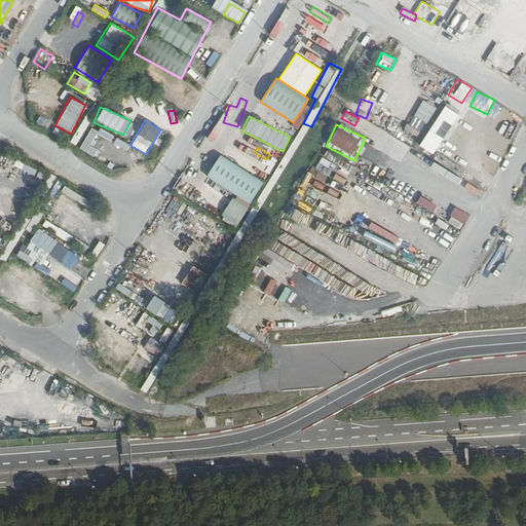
[(314,167),(345,180),(351,164),(322,152),(314,167)]
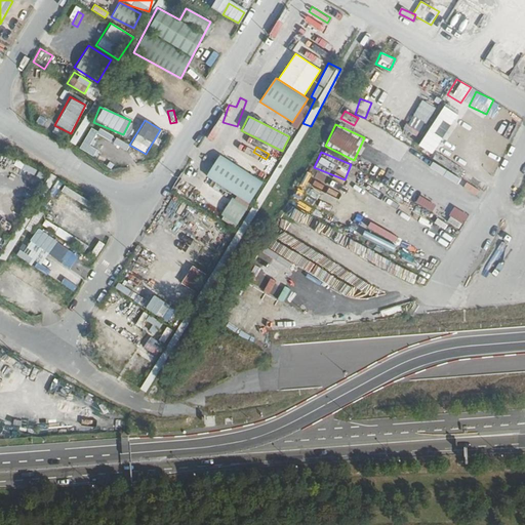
[(435,152),(431,158),(458,175),(462,169),(435,152)]
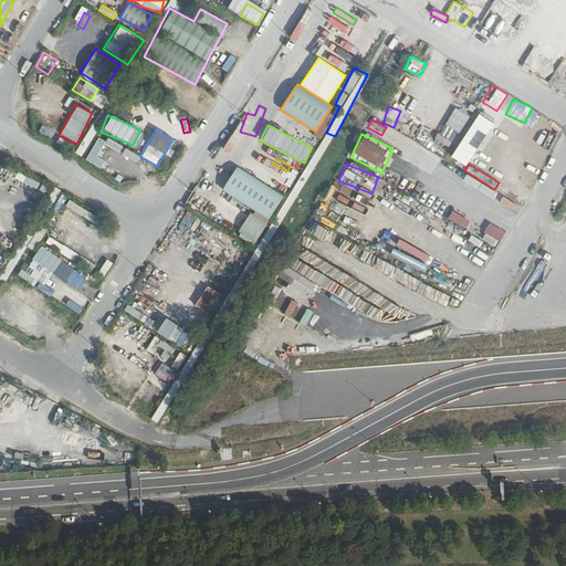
[(238,167),(223,190),(269,219),(283,196),(238,167)]
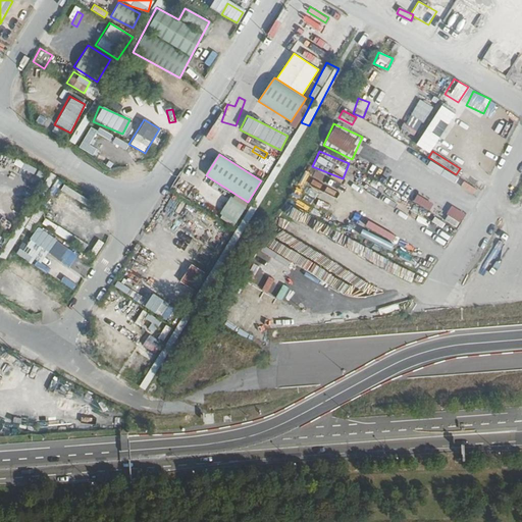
[(270,169),(274,164),(263,157),(259,162),(270,169)]
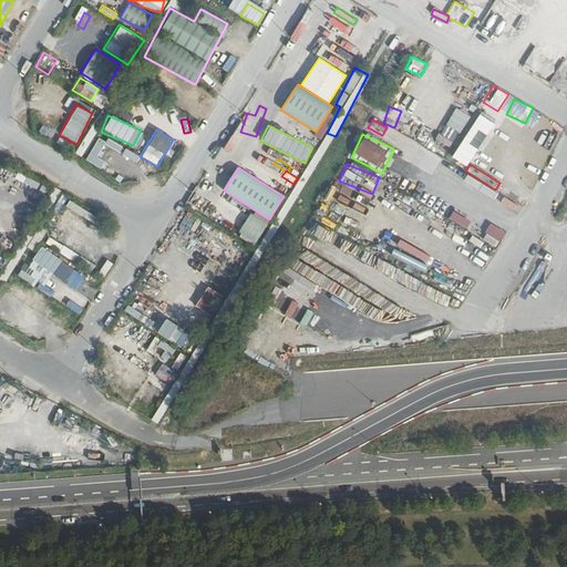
[(18,174),(12,188),(33,196),(38,182),(18,174)]
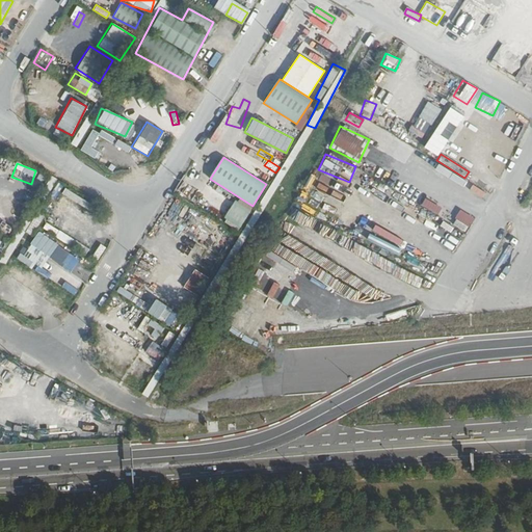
[(322,176),(316,189),(331,196),(338,183),(322,176)]
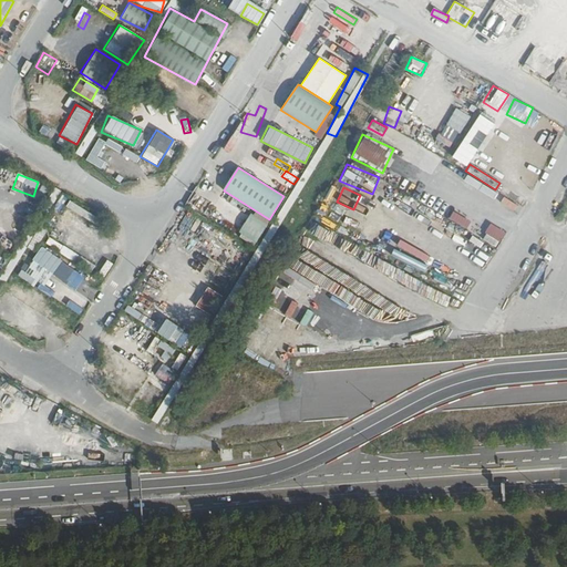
[(197,210),(209,218),(218,205),(206,197),(197,210)]
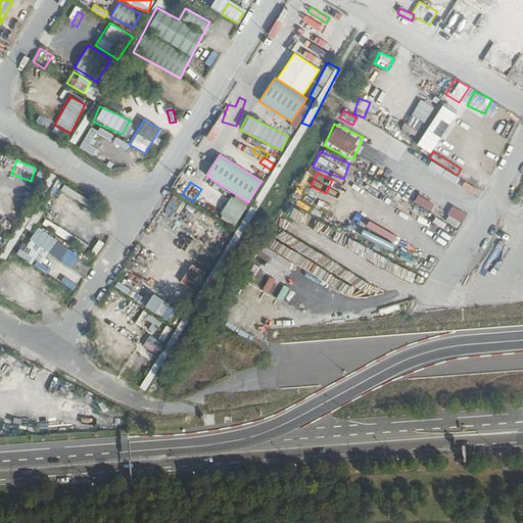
[(413,202),(430,209),(433,202),(416,195),(413,202)]
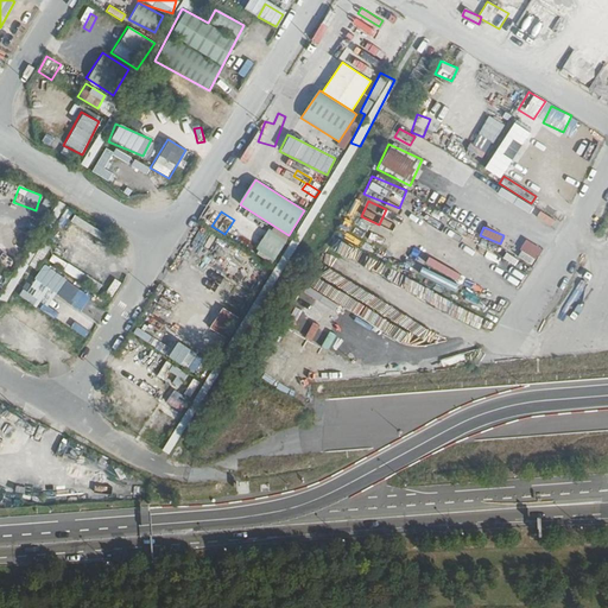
[(515,257),(533,265),(542,248),(524,240),(515,257)]
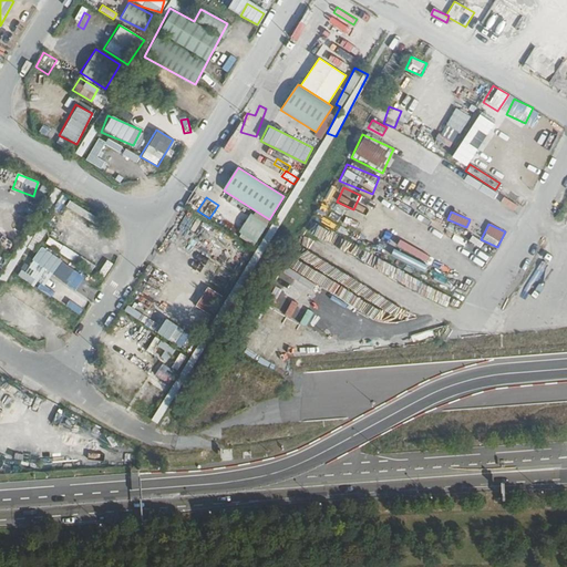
[(34,254),(48,230),(41,226),(27,248),(34,254)]
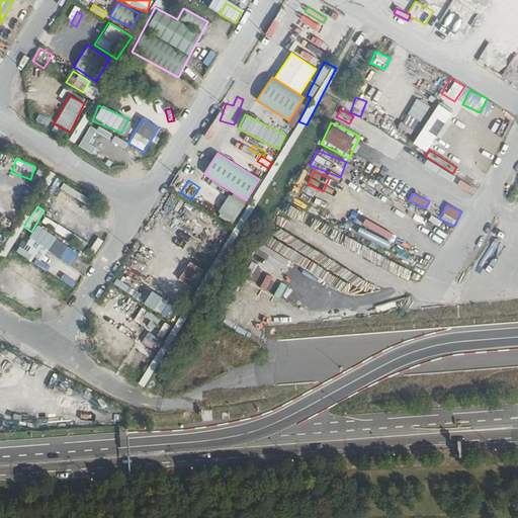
[(301,257),(316,223),(287,210),(272,246),(301,257)]
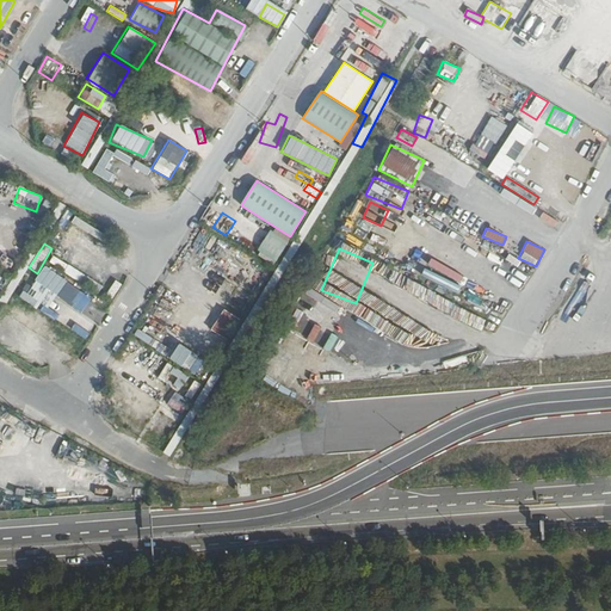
[(51,257),(48,264),(97,290),(102,283),(51,257)]
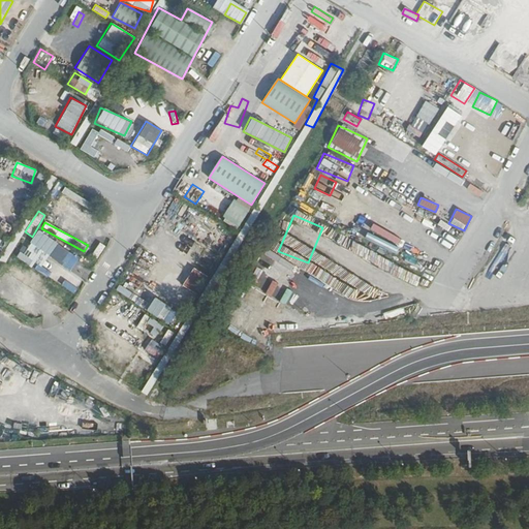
[(371,223),(368,228),(397,244),(400,239),(371,223)]
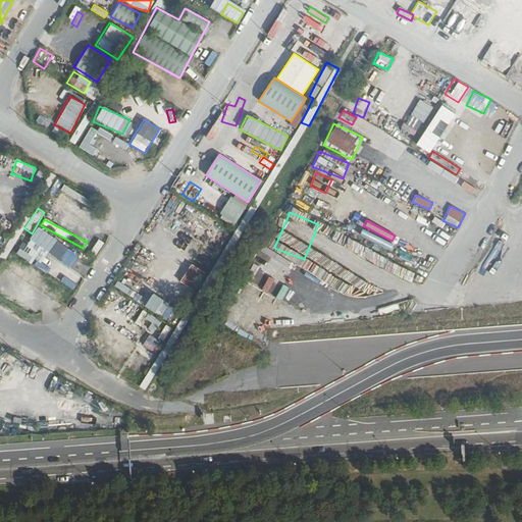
[(63,264),(72,251),(37,226),(28,239),(63,264)]
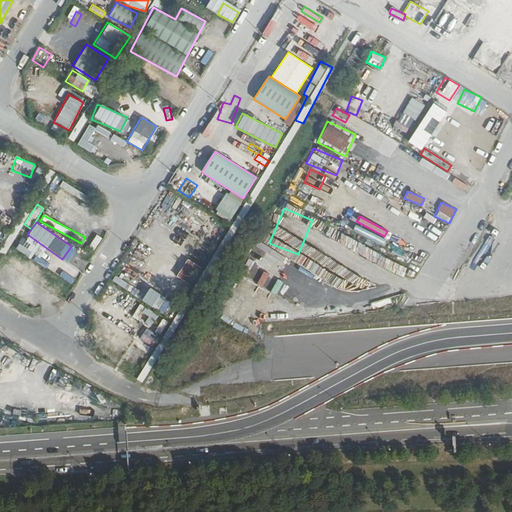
[(349,247),(352,237),(327,228),(324,237),(349,247)]
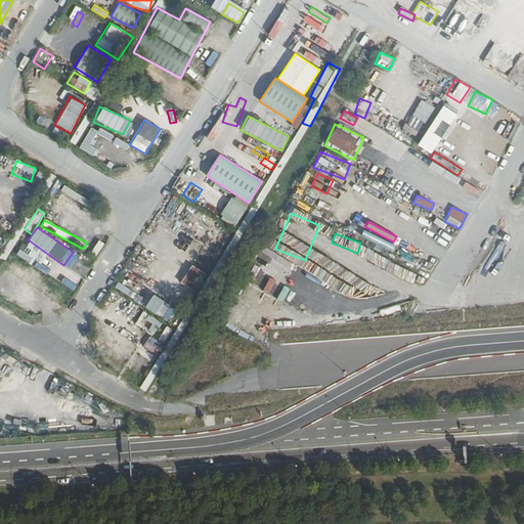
[(95,256),(102,244),(97,239),(89,253),(95,256)]
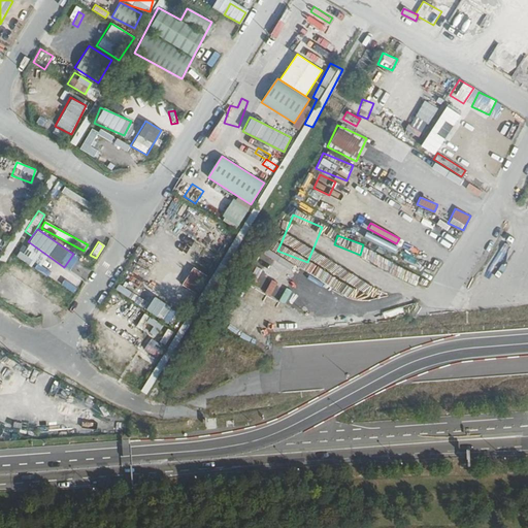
[(29,265),(33,259),(20,251),(15,256),(29,265)]
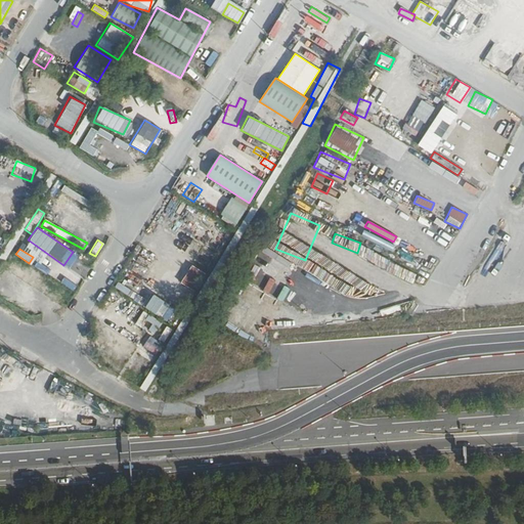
[(37,261),(33,266),(46,274),(49,269),(37,261)]
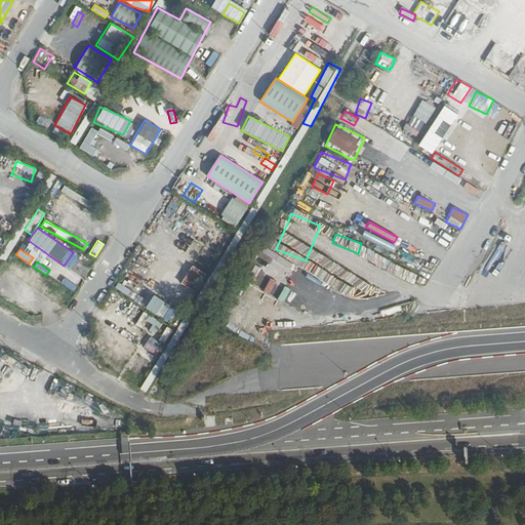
[(24,282),(32,271),(21,263),(12,274),(24,282)]
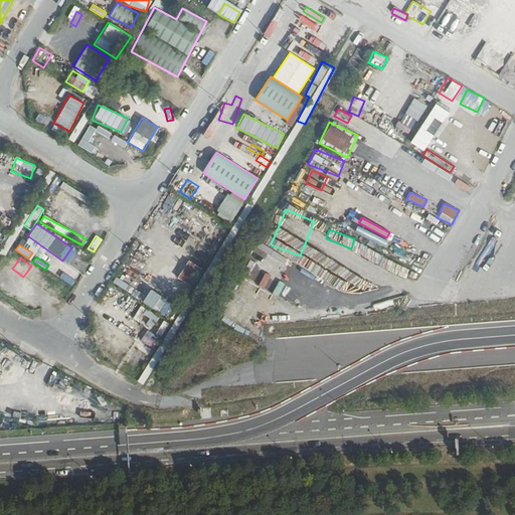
[(382,270),(402,275),(404,267),(384,262),(382,270)]
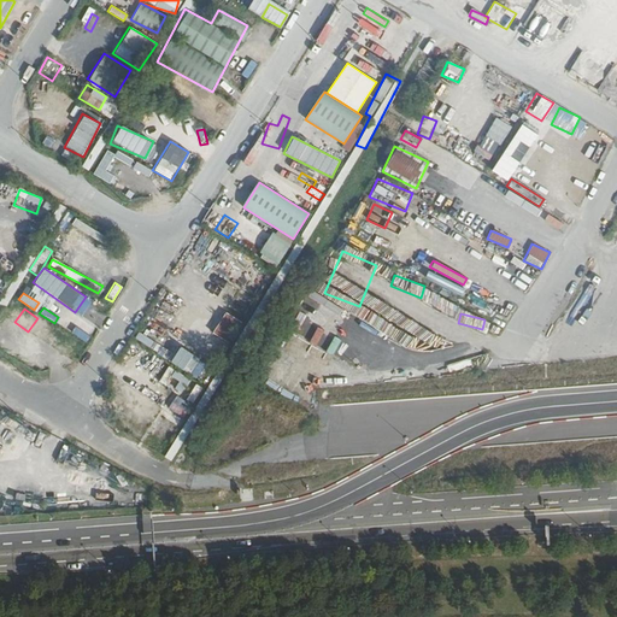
[(575,330),(582,333),(587,318),(580,316),(575,330)]
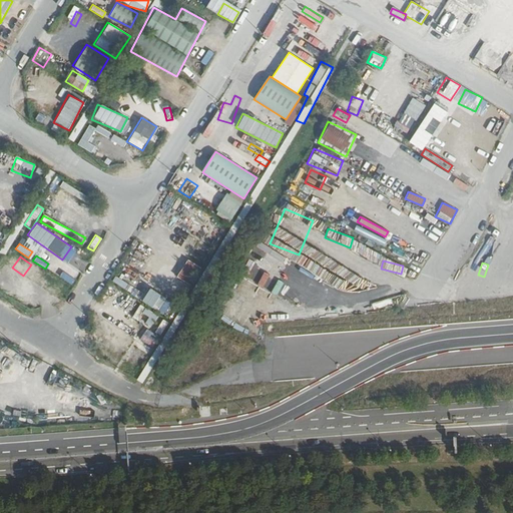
[(39,285),(47,272),(33,265),(26,277),(39,285)]
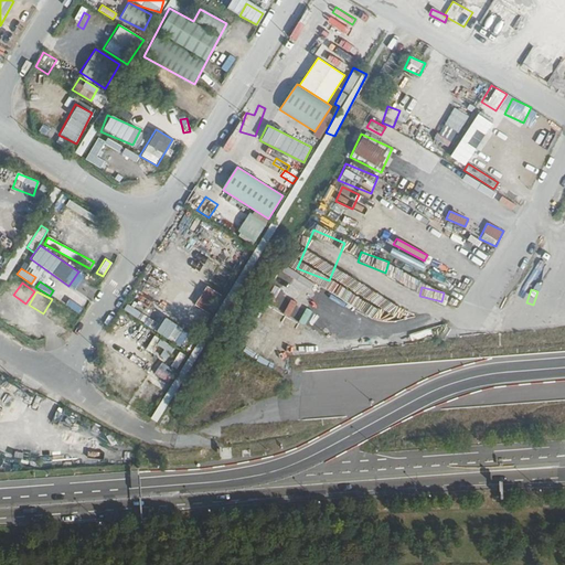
[(372,312),(374,306),(351,296),(348,302),(372,312)]
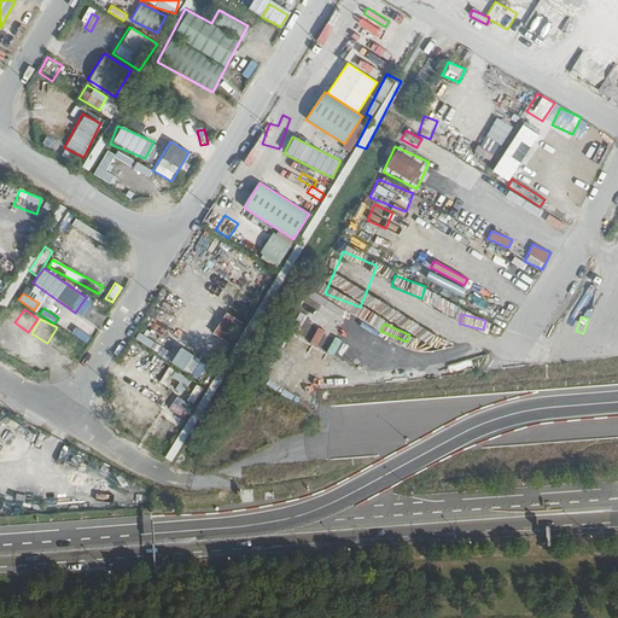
[(210,344),(220,331),(214,327),(205,342),(210,344)]
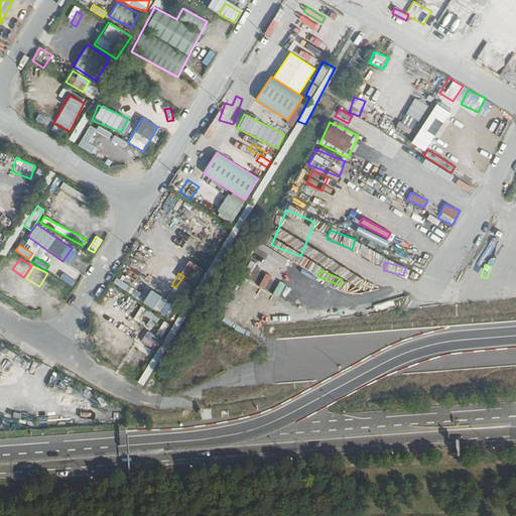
[(49,292),(56,279),(49,276),(42,288),(49,292)]
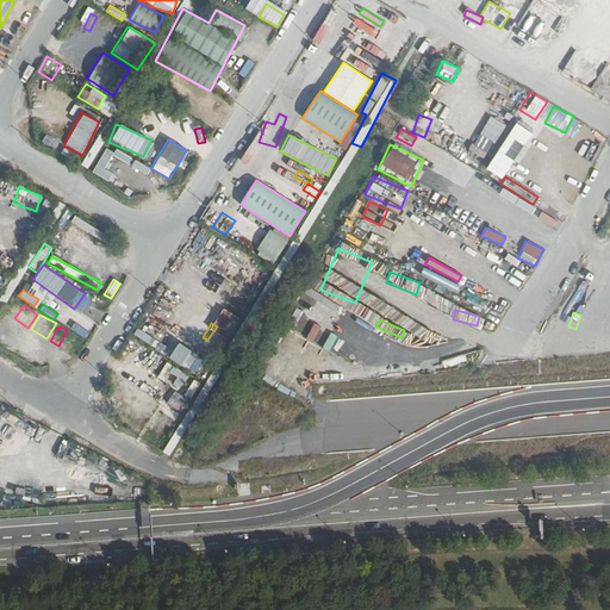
[(136,328),(132,334),(160,352),(163,346),(136,328)]
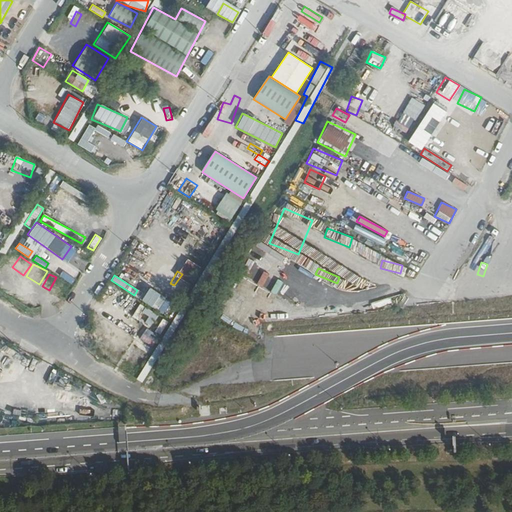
[(244,292),(250,284),(244,279),(238,288),(244,292)]
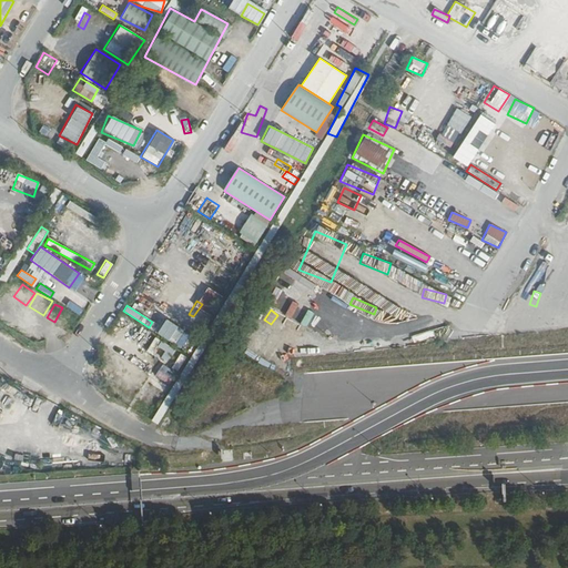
[(154,333),(181,348),(189,334),(163,318),(154,333)]
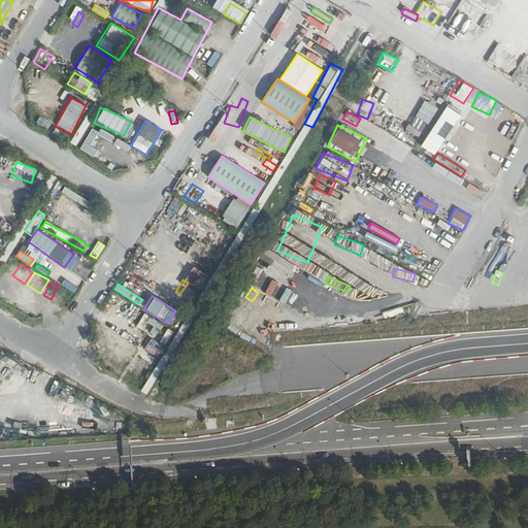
[(156,336),(162,324),(142,314),(136,326),(156,336)]
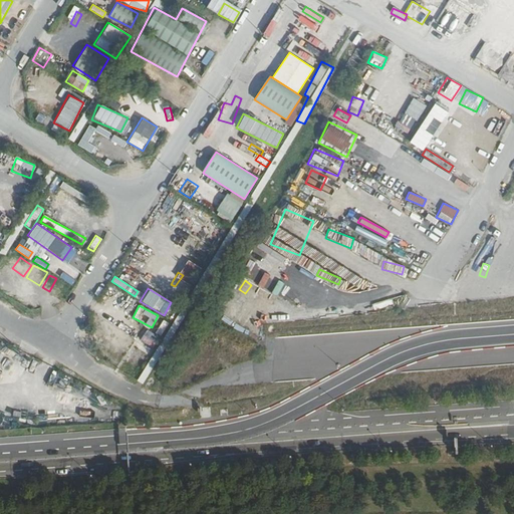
[(143,370),(157,335),(142,329),(127,364),(143,370)]
